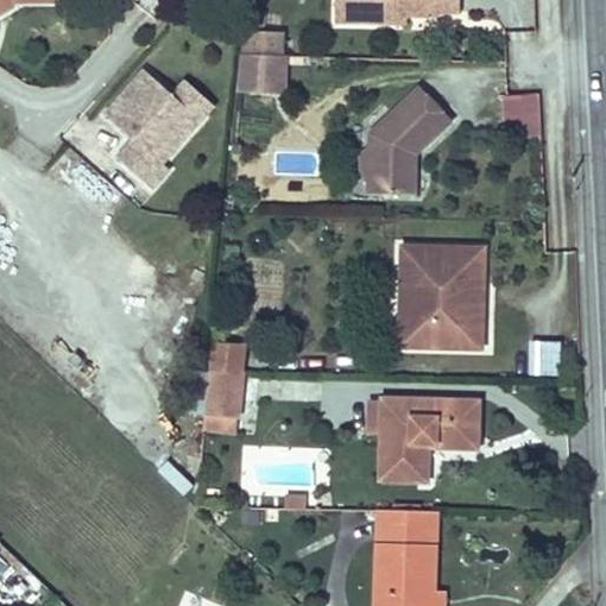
[(0,0),(0,13),(18,2),(17,0),(0,0)]
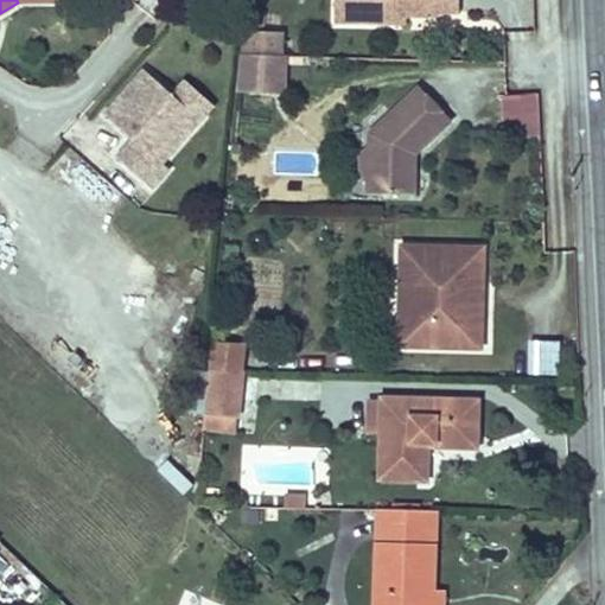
[(338,0),(338,21),(397,23),(397,16),(409,16),(432,16),(432,11),(463,12),(463,0),(338,0)]
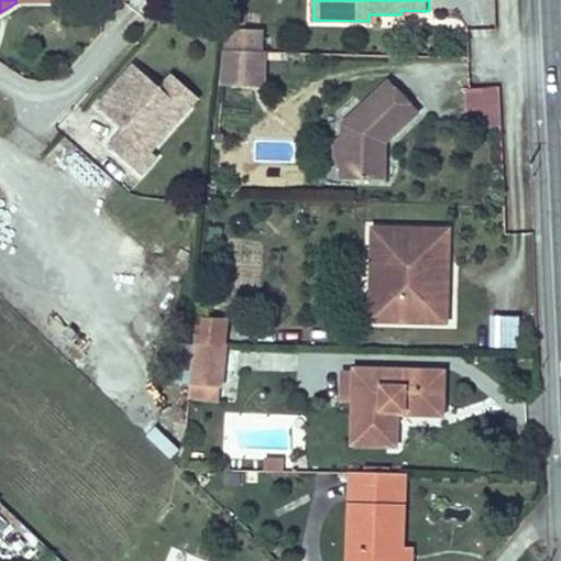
[(228,29),(228,48),(262,50),(263,30),(228,29)]
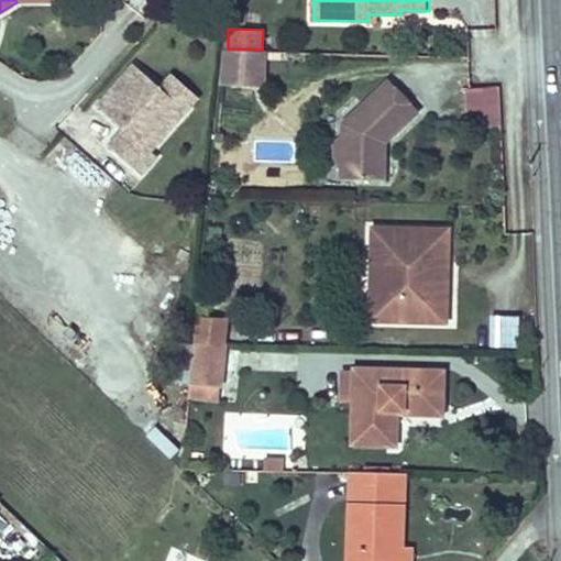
[(262,50),(228,48),(224,84),(266,85),(266,50),(262,50)]
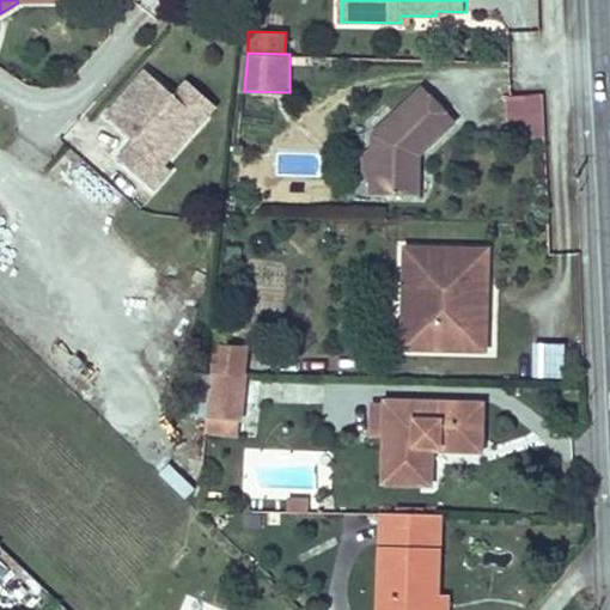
[(181,99),(152,73),(111,119),(132,136),(135,132),(144,139),(140,144),(123,162),(157,191),(174,172),(168,166),(207,123),(181,99)]
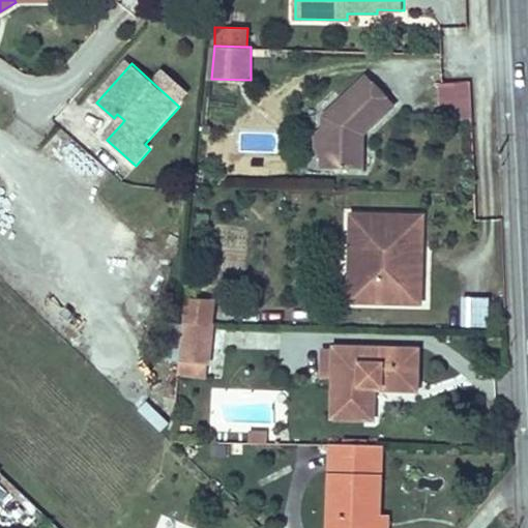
[(189,94),(166,74),(156,86),(179,107),(189,94)]
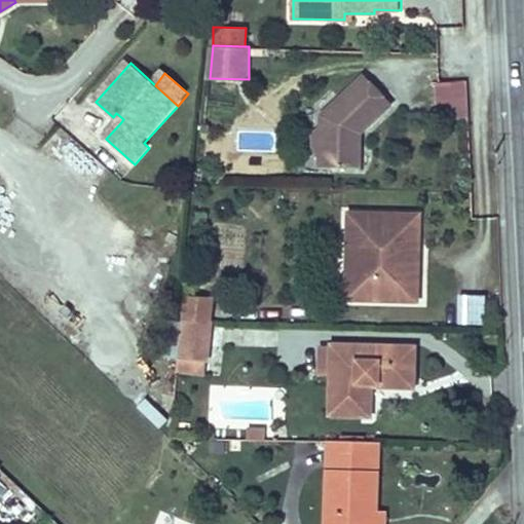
[(391,104),(365,75),(322,114),(322,125),(329,133),(328,146),(321,153),(321,165),(360,167),(362,133),(391,104)]
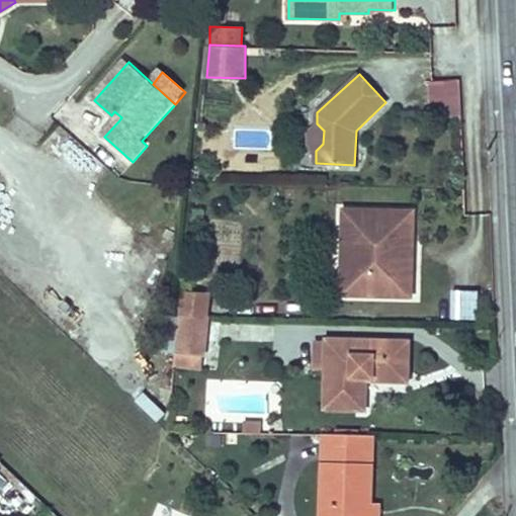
[(464,114),(462,75),(437,75),(430,75),(432,116),(464,114)]
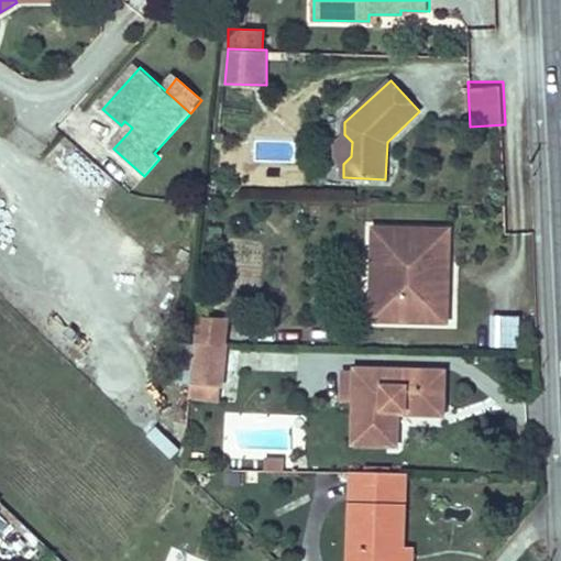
[(132,128),(124,121),(121,125),(129,132),(132,128)]
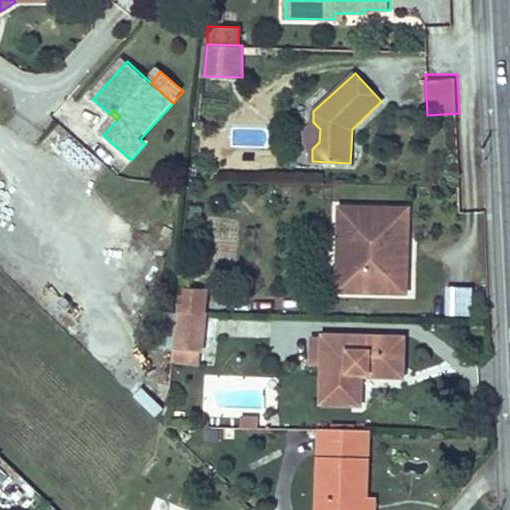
[(305,142),(312,149),(319,142),(320,129),(313,122),(306,128),(305,142)]
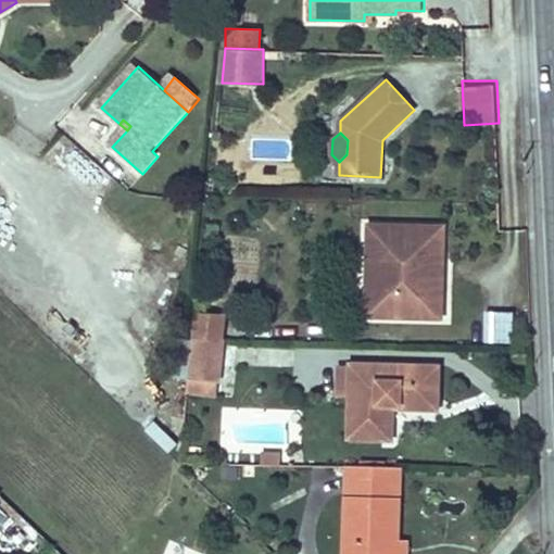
[(443,264),(444,226),(372,224),(370,262),(376,262),(375,294),(391,294),(391,315),(442,316),(442,294),(431,294),(432,271),(427,271),(427,264),(443,264)]
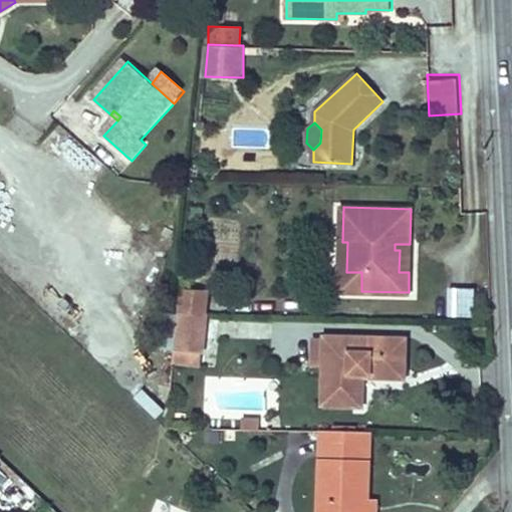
[(341,290),(361,291),(361,272),(346,272),(347,242),(342,242),(341,290)]
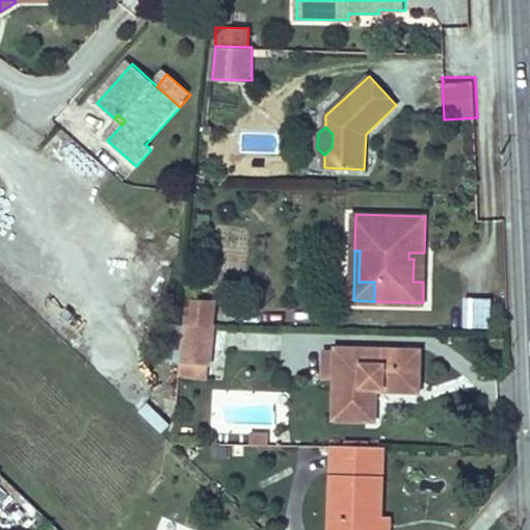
[(413,282),(423,282),(424,253),(408,253),(408,259),(414,259),(413,282)]
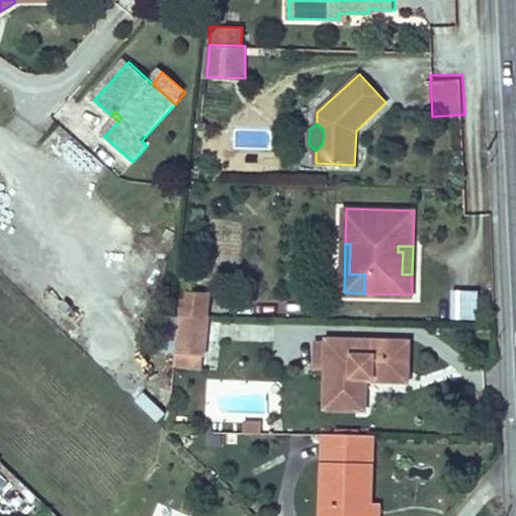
[(158,350),(177,352),(177,351),(181,316),(163,314),(158,350)]
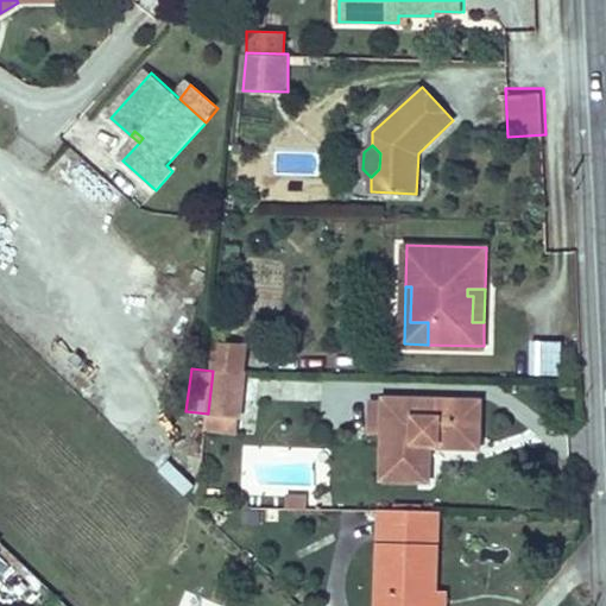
[(213,371),(208,412),(241,416),(246,368),(213,368),(213,371)]
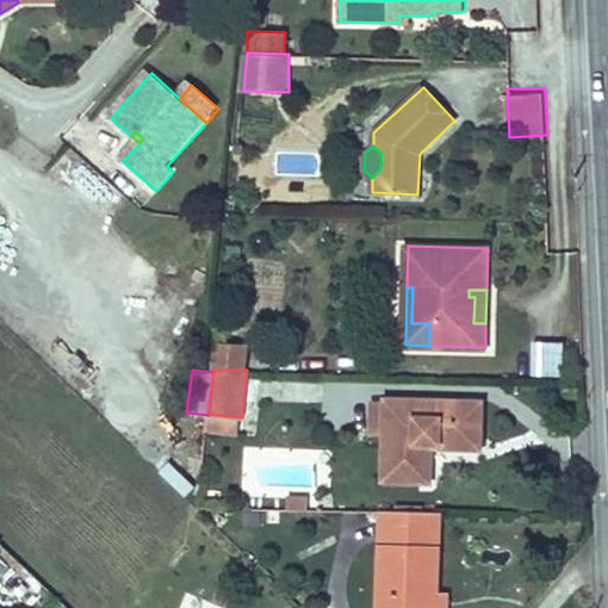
[(386,397),(384,479),(430,481),(432,445),(482,447),(483,402),(386,397)]
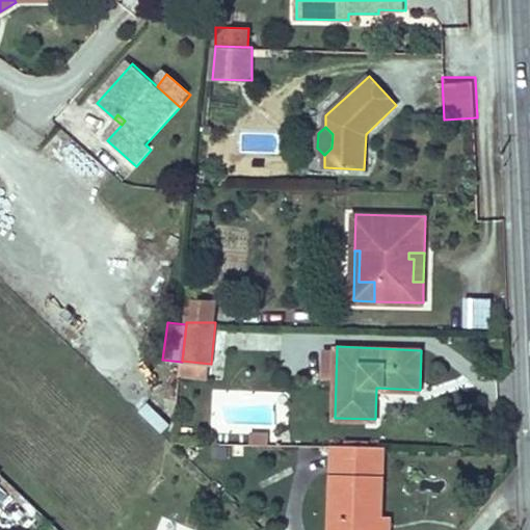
[(182,362),(181,374),(210,377),(211,364),(182,361),(182,362)]
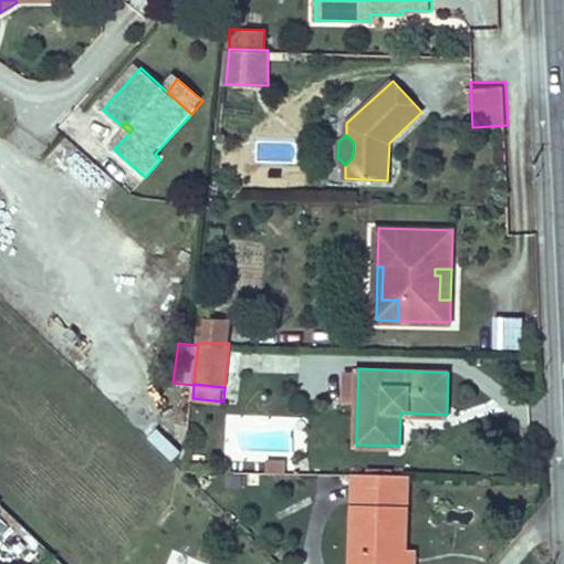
[(171,457),(183,446),(160,421),(148,432),(171,457)]
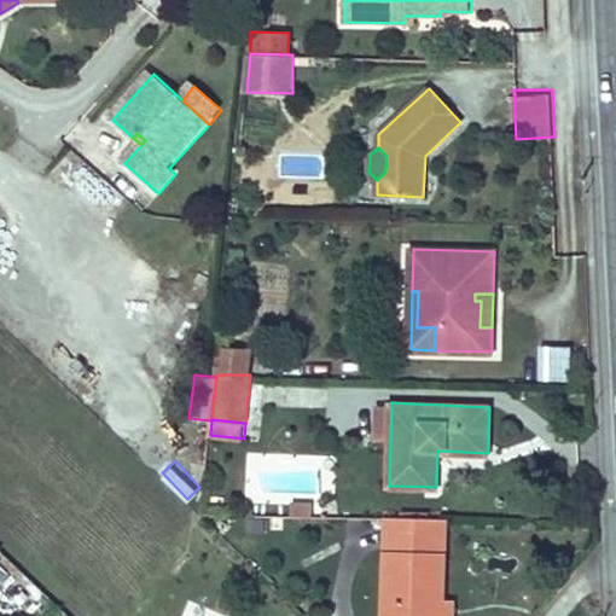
[(388,518),(385,615),(433,615),(434,599),(442,599),(445,519),(388,518)]
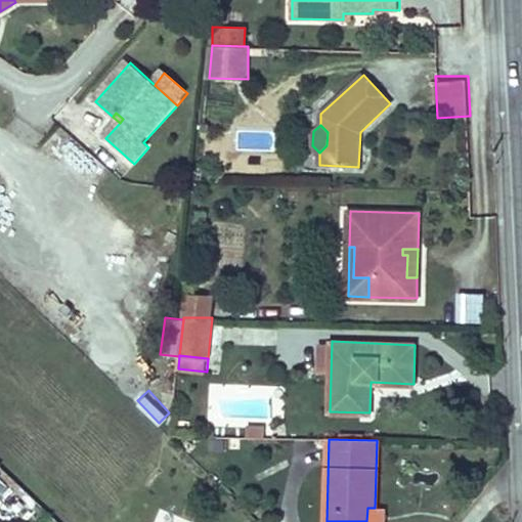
[(366,521),(383,521),(383,509),(375,508),(367,508),(366,521)]
